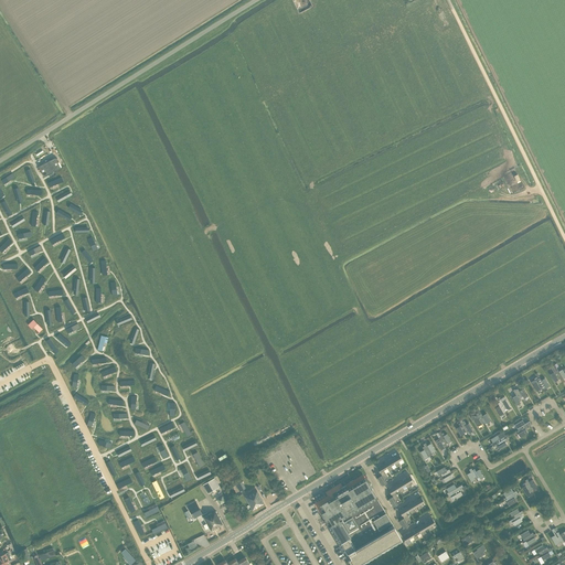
[(56,159),(39,167),(43,178),(61,169),(56,159)]
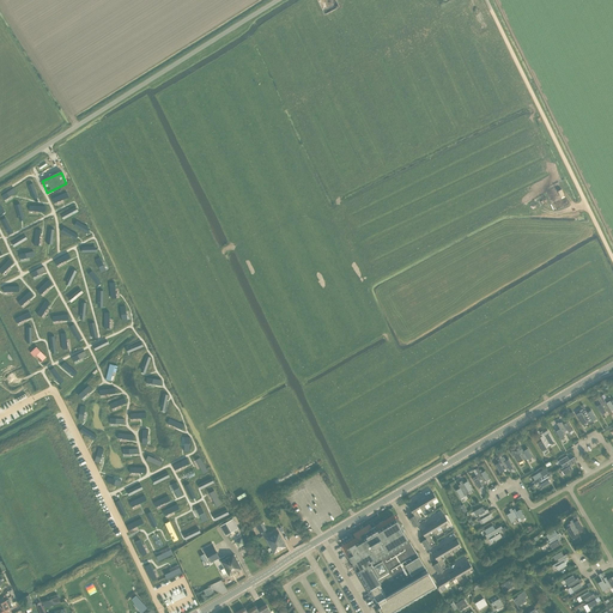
[(32,183),(28,186),(32,198),(38,195),(32,183)]
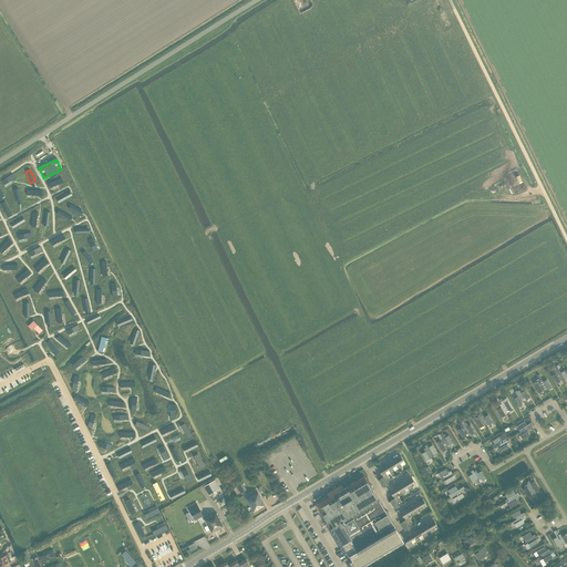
[(13,174),(1,182),(4,185),(16,178),(13,174)]
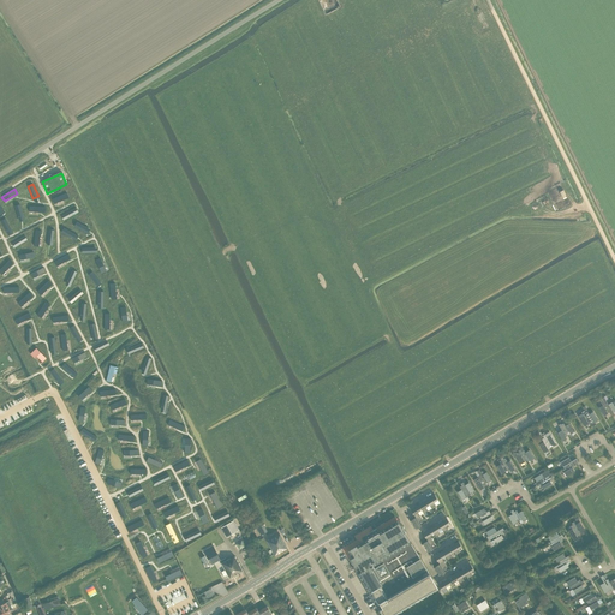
[(67,192),(52,199),(54,204),(70,197),(67,192)]
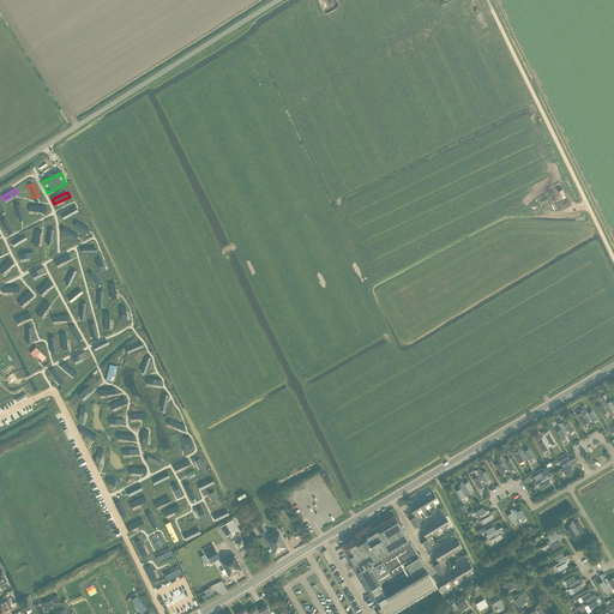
[(73,209),(61,216),(64,221),(76,214),(73,209)]
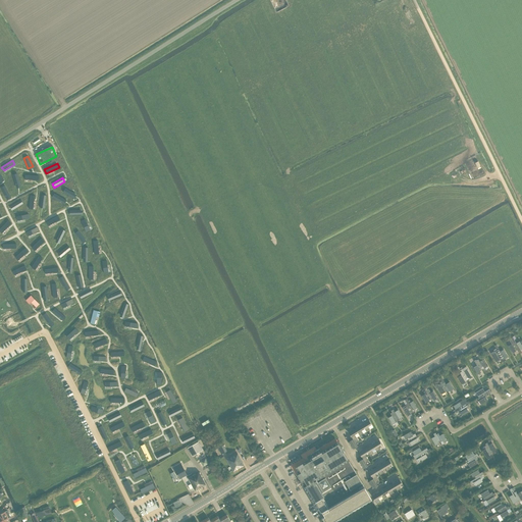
[(5,186),(1,188),(6,199),(10,196),(5,186)]
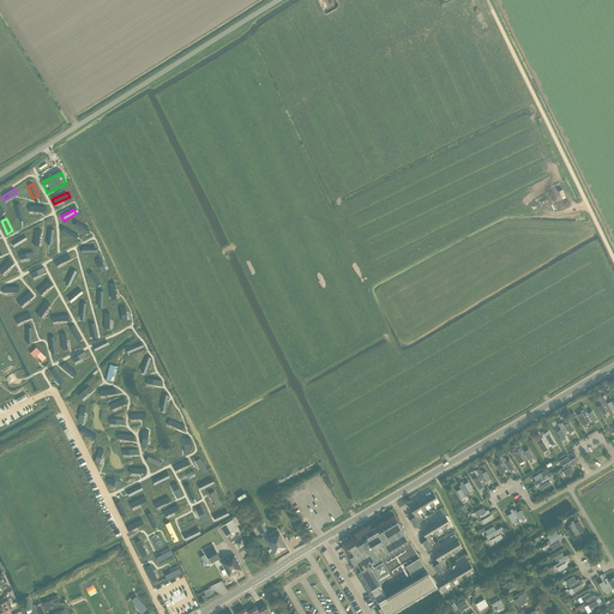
[(77,221),(74,226),(88,233),(90,228),(77,221)]
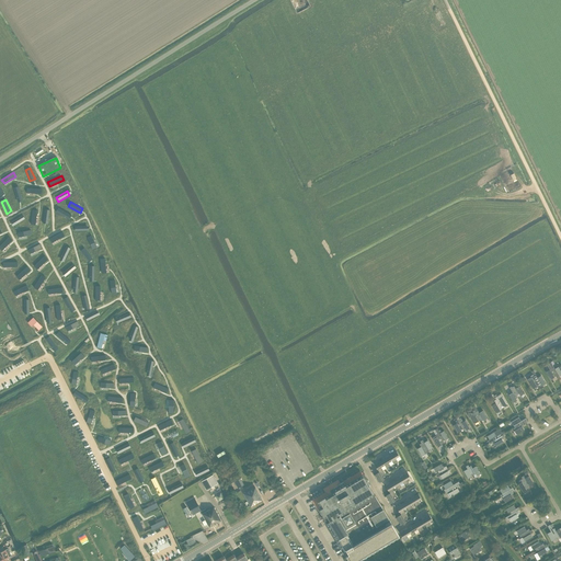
[(58,207),(56,212),(69,218),(71,214),(58,207)]
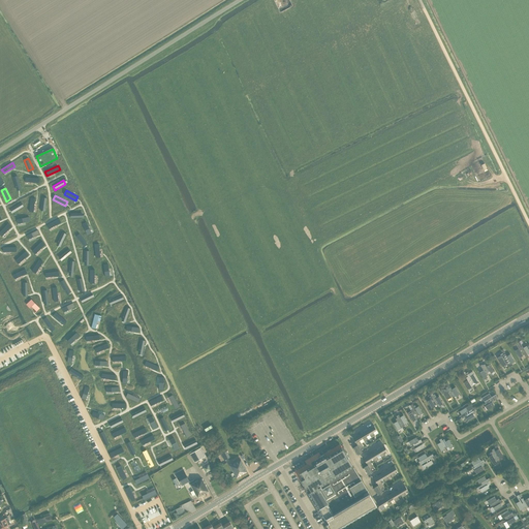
[(21,203),(10,209),(12,213),(24,207),(21,203)]
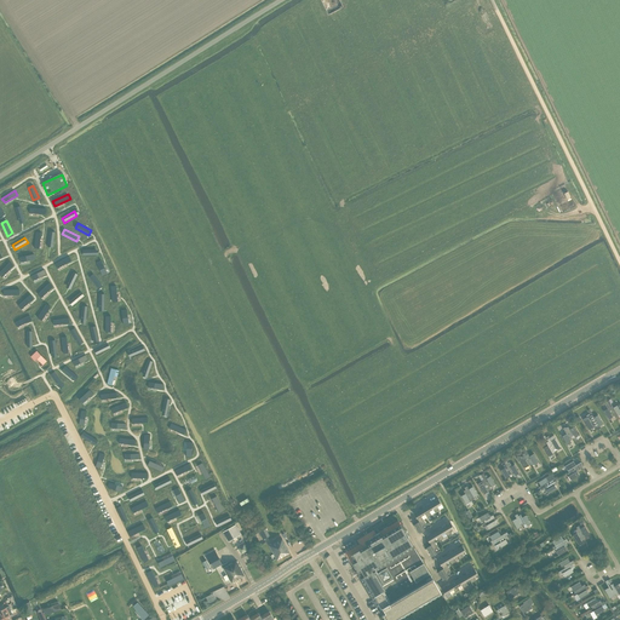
[(69,256),(55,264),(57,269),(72,260),(69,256)]
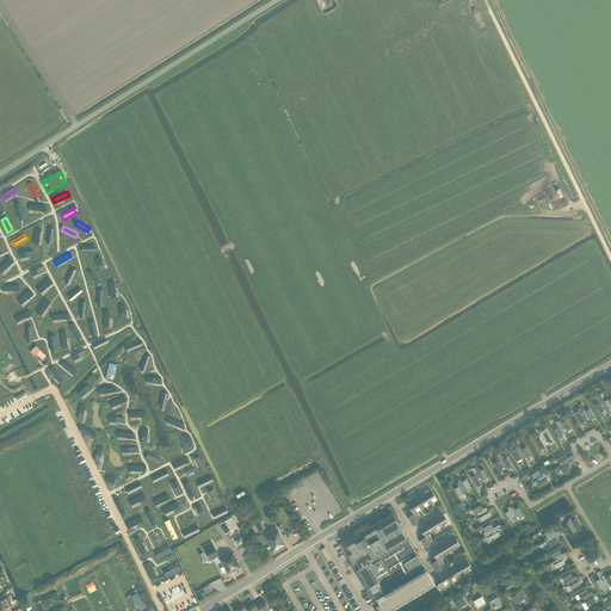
[(100,257),(96,259),(102,272),(106,270),(100,257)]
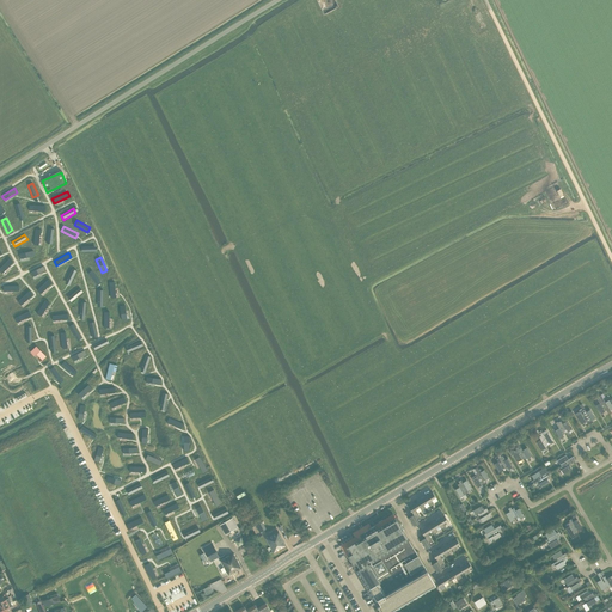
[(10,258),(0,268),(0,271),(2,274),(10,267),(13,262),(10,258)]
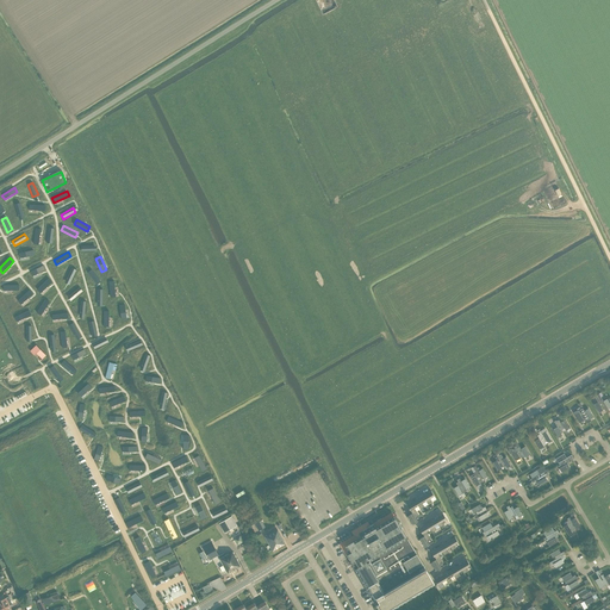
[(43,266),(31,272),(33,277),(41,273),(45,271),(43,266)]
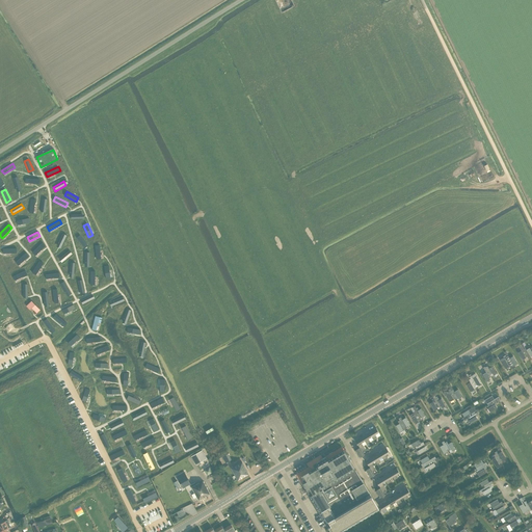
[(62,234),(57,245),(61,247),(67,236),(62,234)]
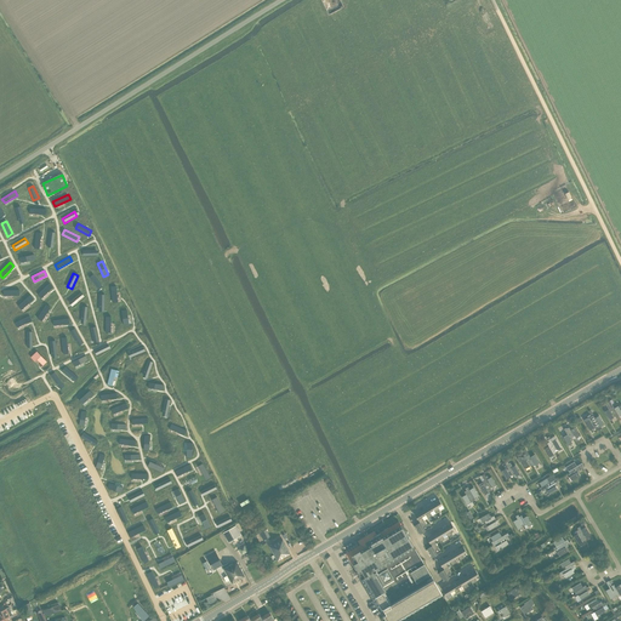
[(93,274),(90,278),(97,289),(102,285),(93,274)]
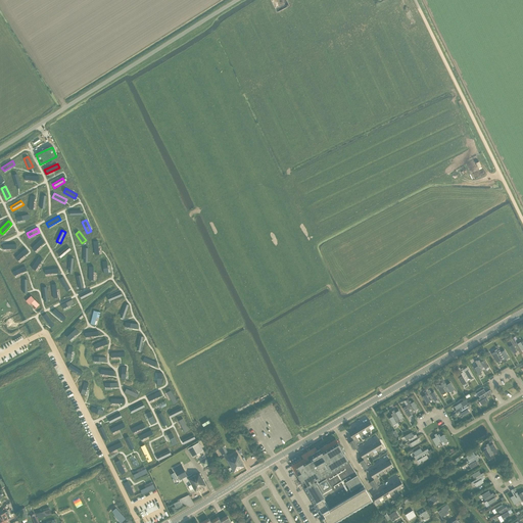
[(42,239),(32,248),(35,251),(41,245),(45,242),(42,239)]
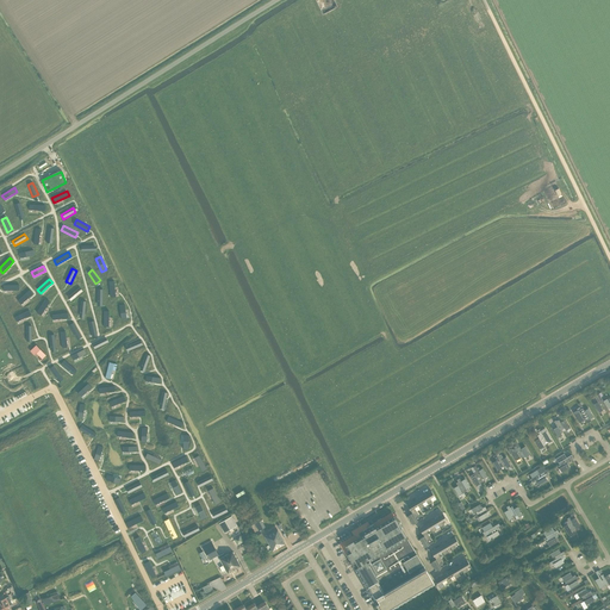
[(80,286),(68,296),(70,300),(82,291),(80,286)]
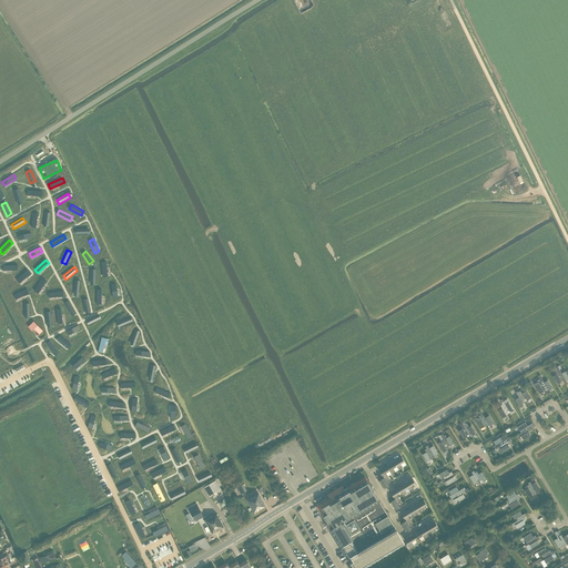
[(28,270),(17,280),(20,284),(27,277),(31,274),(28,270)]
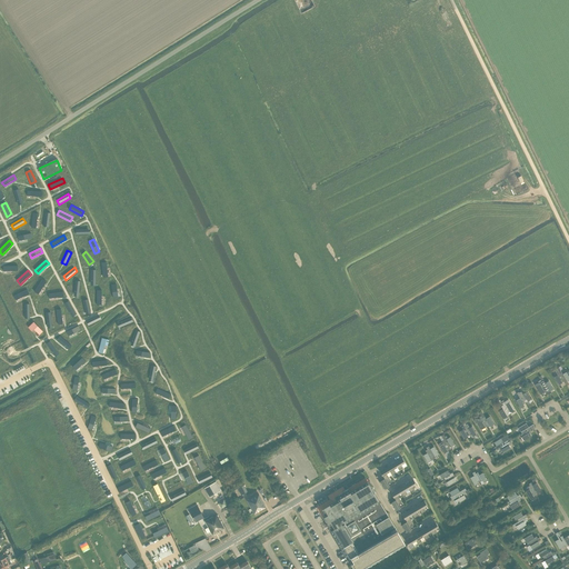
[(42,279),(35,291),(39,295),(43,287),(47,281),(42,279)]
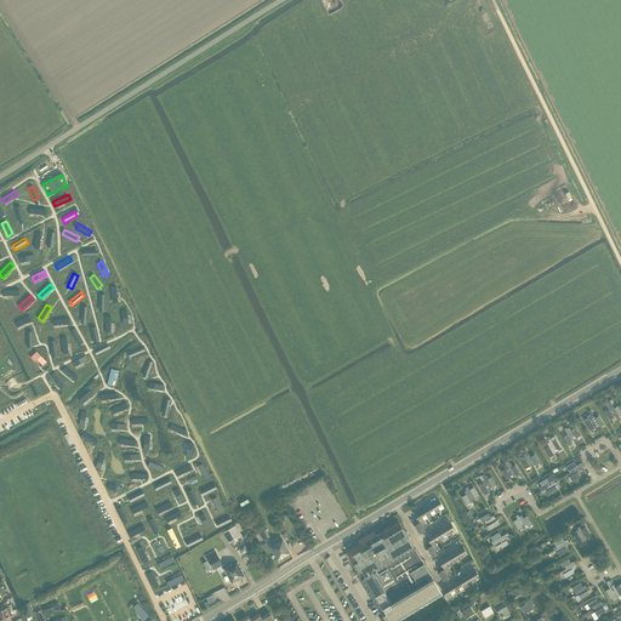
[(29,315),(15,323),(17,328),(27,324),(32,320),(29,315)]
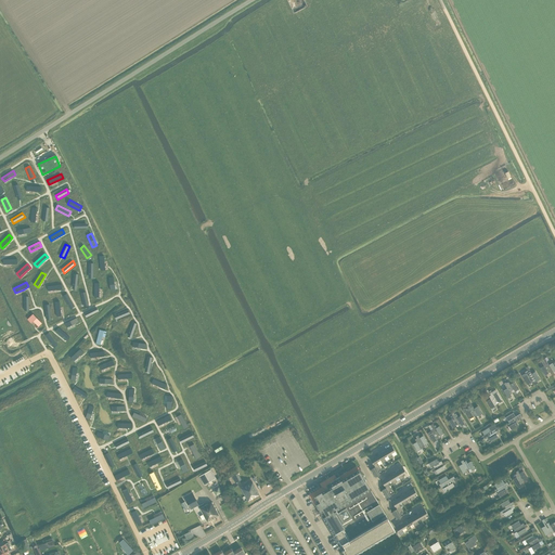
[(67,294),(63,296),(69,308),(74,306),(67,294)]
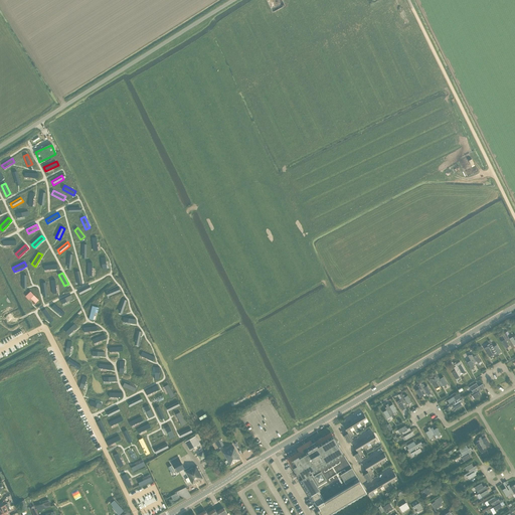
[(90,285),(78,291),(80,294),(92,289),(90,285)]
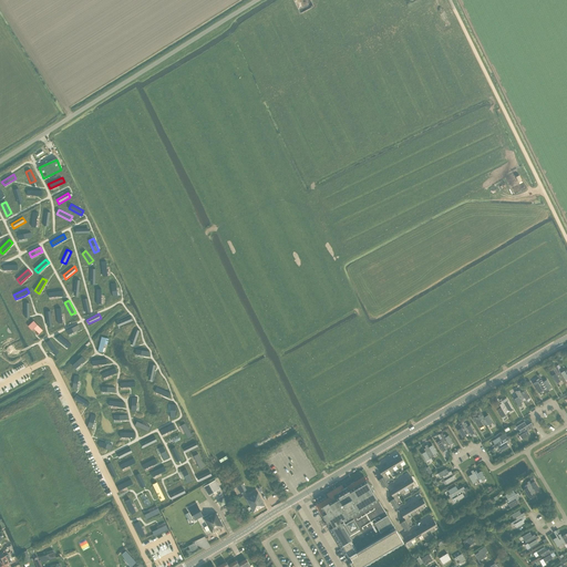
[(131,317),(117,321),(120,327),(124,325),(132,321),(131,317)]
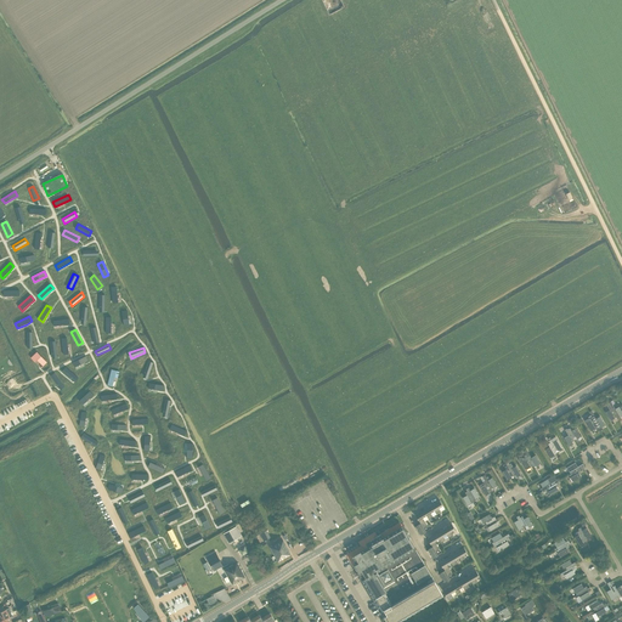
[(37,351),(33,355),(44,367),(47,363),(37,351)]
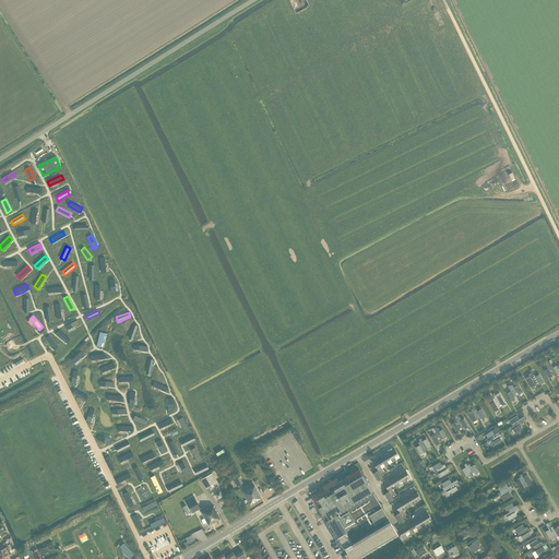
[(76,320),(66,325),(68,330),(79,324),(76,320)]
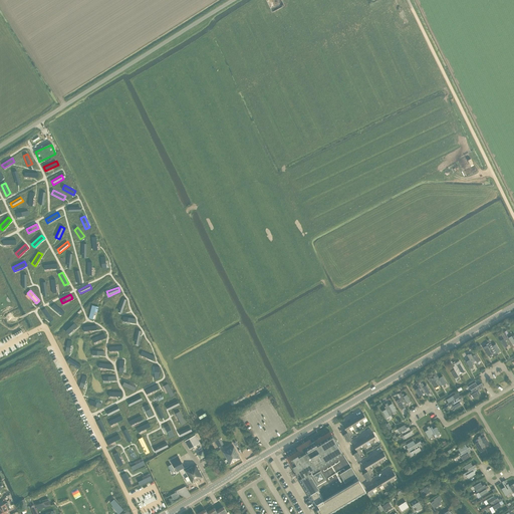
[(122,298),(118,310),(122,311),(126,299),(122,298)]
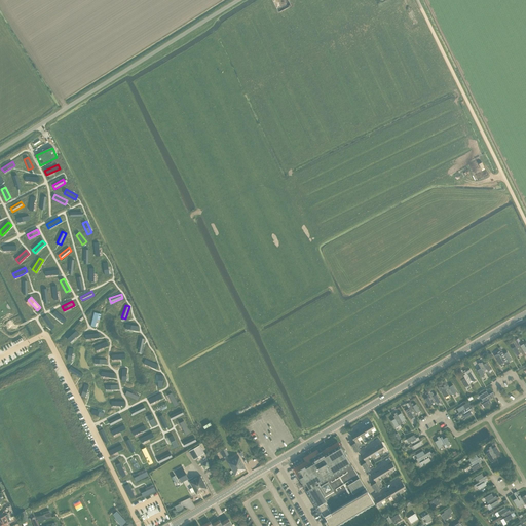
[(55,311),(52,314),(62,323),(65,318),(55,311)]
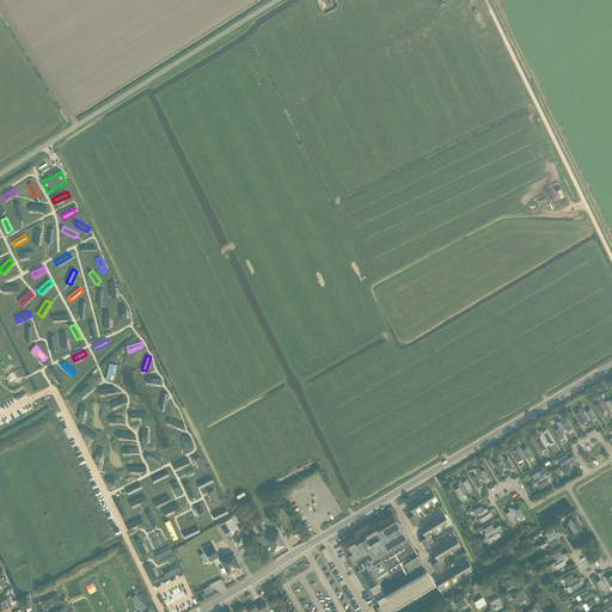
[(54,367),(49,371),(57,383),(62,379),(54,367)]
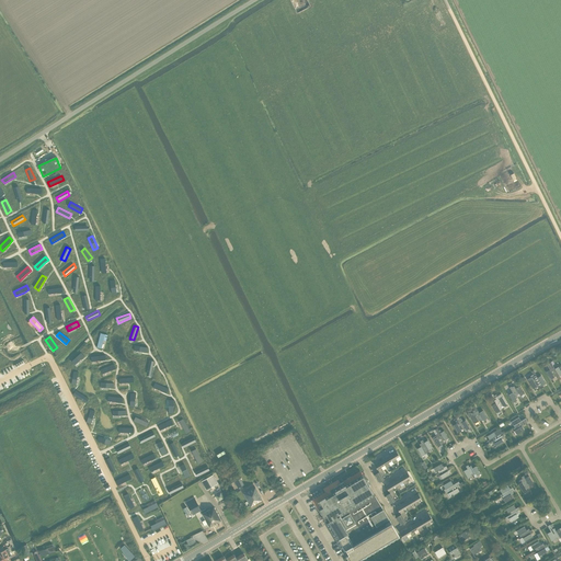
[(80,353),(70,362),(73,365),(83,356),(80,353)]
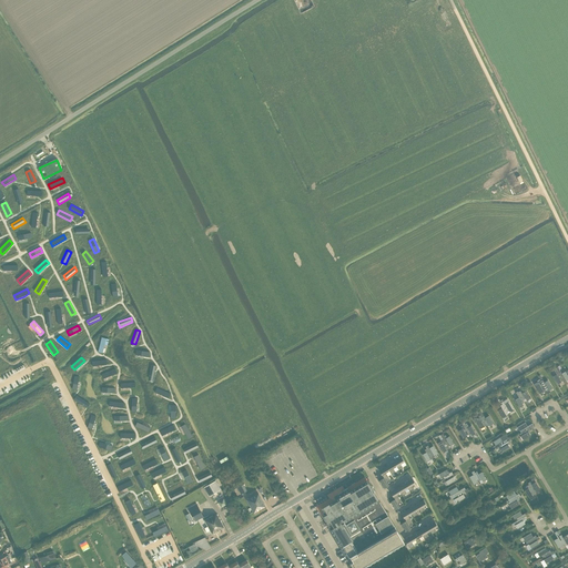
[(558,366),(556,368),(563,381),(564,382),(566,381),(567,382),(567,379),(567,369),(561,374),(558,366)]
